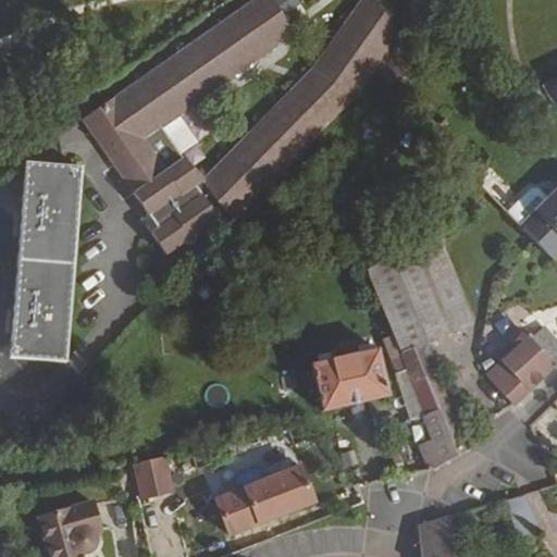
[(271,0),(254,0),(82,120),(113,164),(116,163),(136,190),(133,194),(148,217),(158,231),(151,234),(166,256),(176,249),(182,257),(196,247),(194,245),(196,243),(196,240),(196,237),(196,236),(218,220),(224,231),(354,99),(399,35),(374,0),(360,0),(311,69),(203,178),(183,158),(165,171),(144,140),(276,48),(288,26),(271,0)]
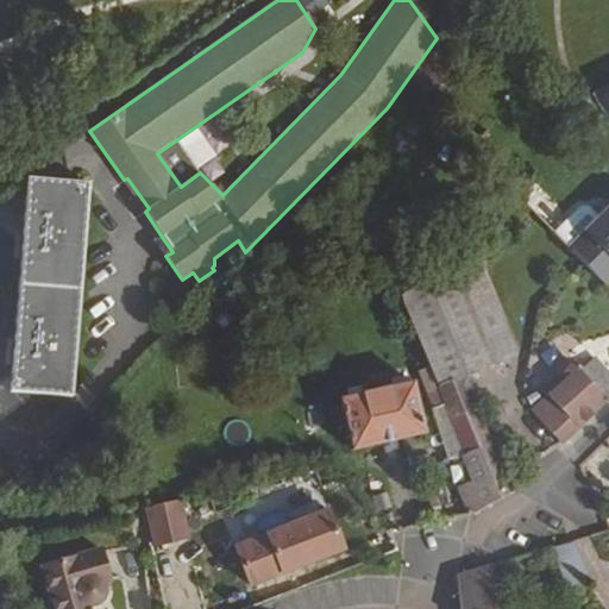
[(432,56),(412,73),(427,89),(447,71),(432,56)]
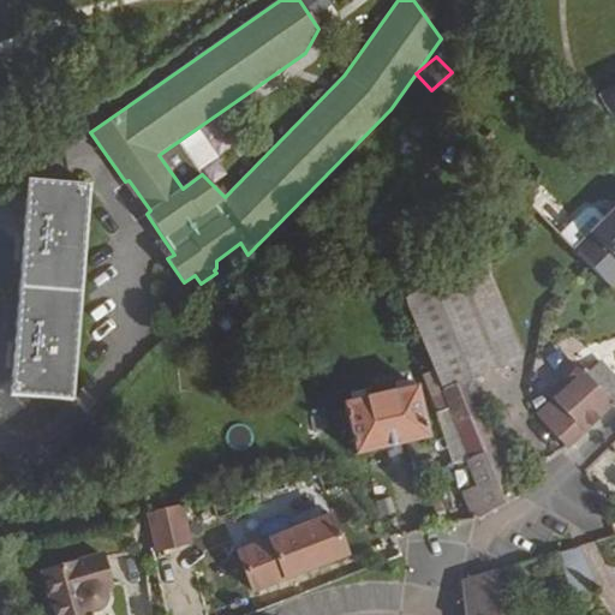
[(29,183),(10,395),(49,399),(71,400),(89,186),(69,184),(29,183)]
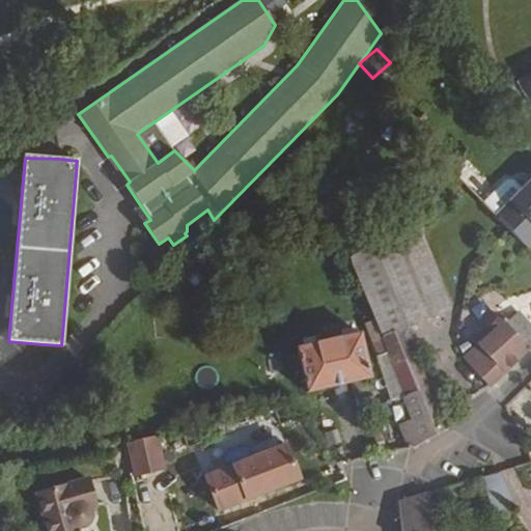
[(530,178),(495,216),(496,217),(528,248),(530,244),(530,178)]
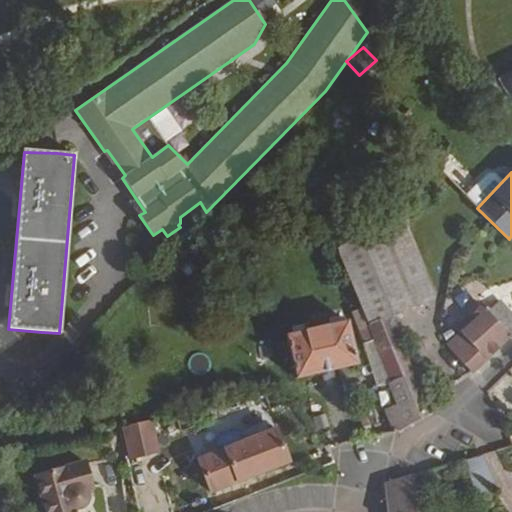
[(136,199),(131,204),(139,215),(145,212),(136,199)]
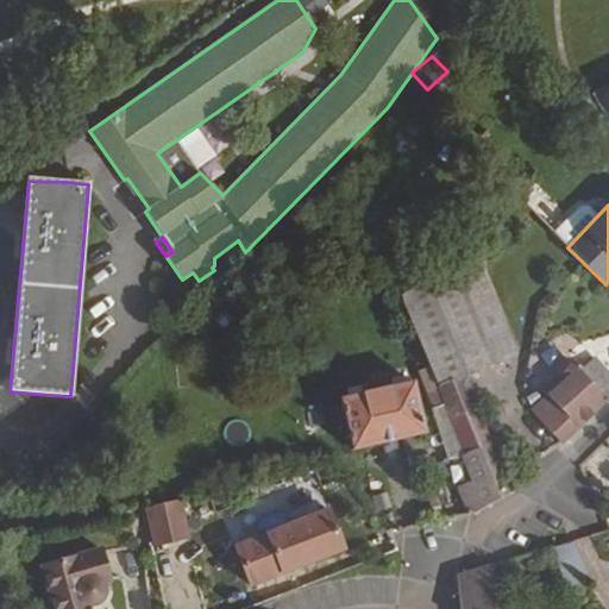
[(468,243),(401,296),(445,405),(451,415),(452,415),(477,405),(469,383),(473,381),(471,374),(495,364),(483,336),(503,327),(468,243)]
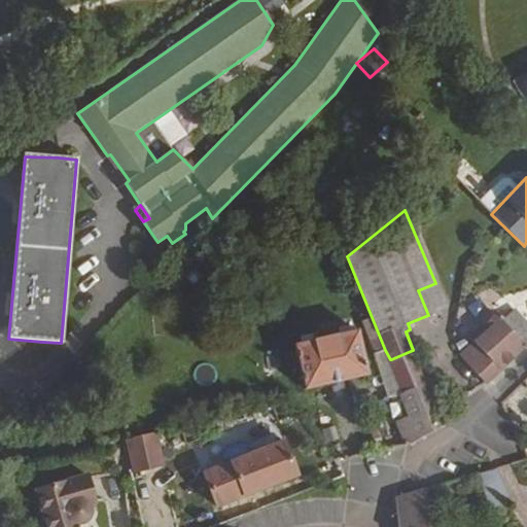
[(476,344),(461,356),(486,384),(525,347),(523,344),(526,340),(526,324),(514,310),(501,321),(496,316),(471,340),(476,344)]
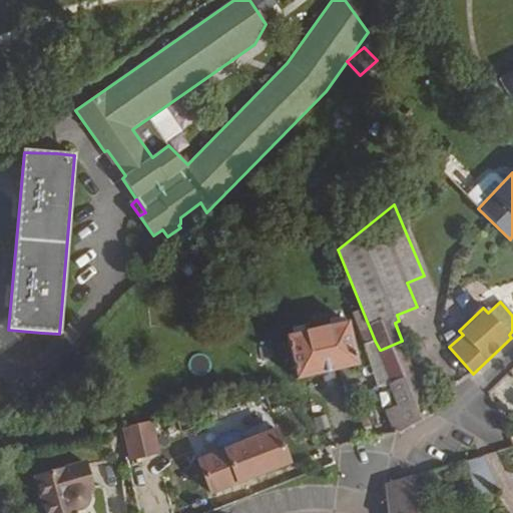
[(348,322),(286,335),(296,380),(358,366),(348,322)]
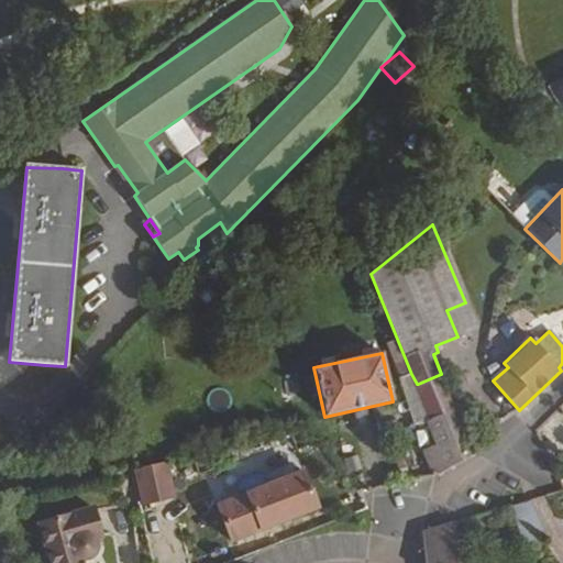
[(403,377),(406,395),(420,389),(418,384),(417,384),(411,374),(403,377)]
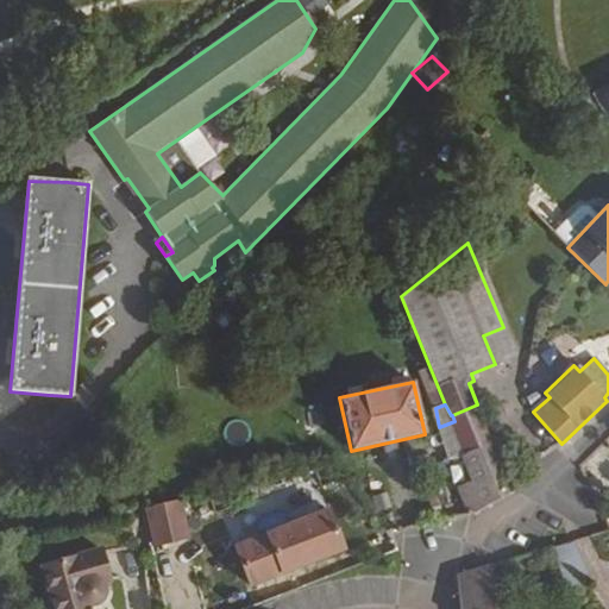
[(454,421),(439,427),(447,459),(464,452),(493,443),(477,405),(452,415),(454,421)]
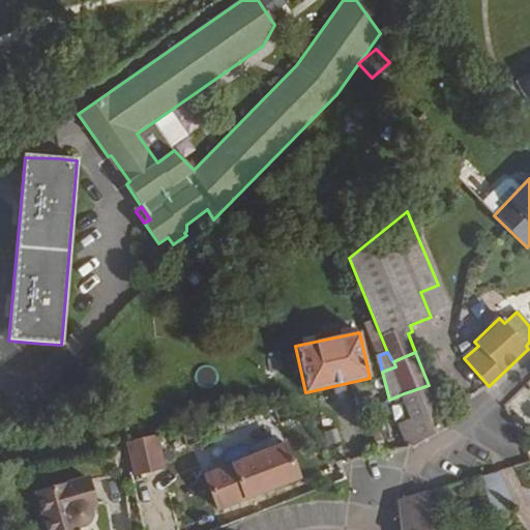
[(401,424),(408,448),(410,447),(446,428),(429,385),(404,393),(413,419),(401,424)]
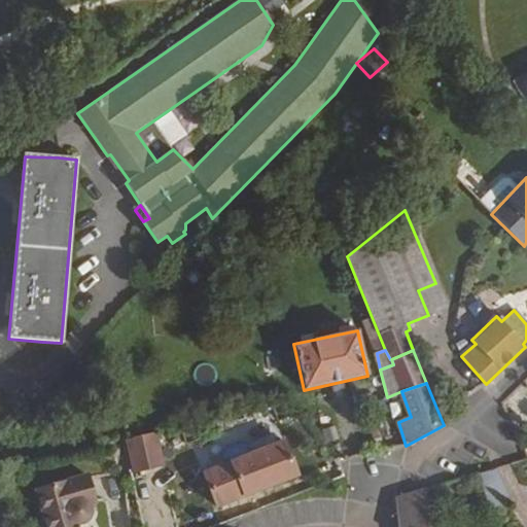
[(125,438),(131,475),(166,468),(160,433),(125,438)]
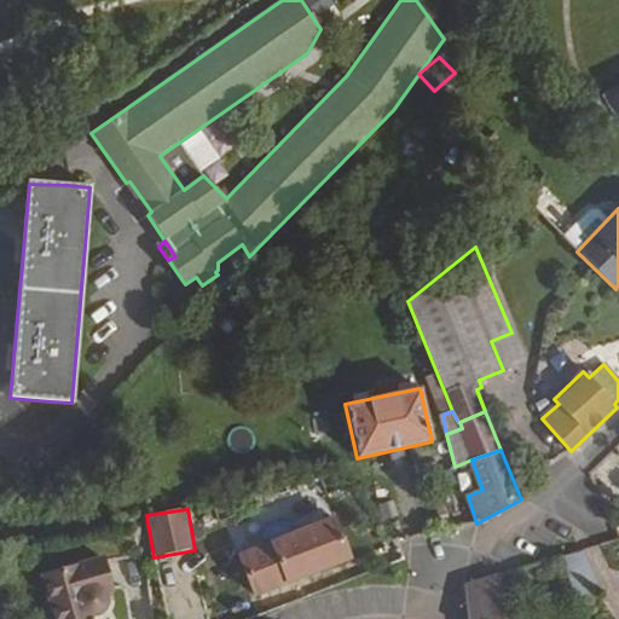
[(334,519),(239,556),(255,596),(350,559),(334,519)]
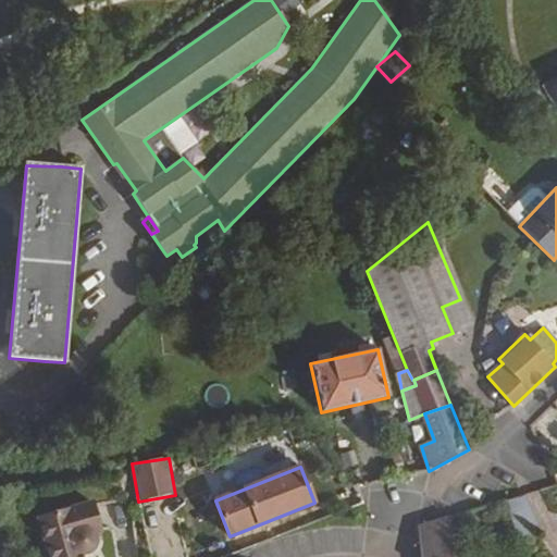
[(523,495),(506,502),(518,537),(540,531),(523,495)]
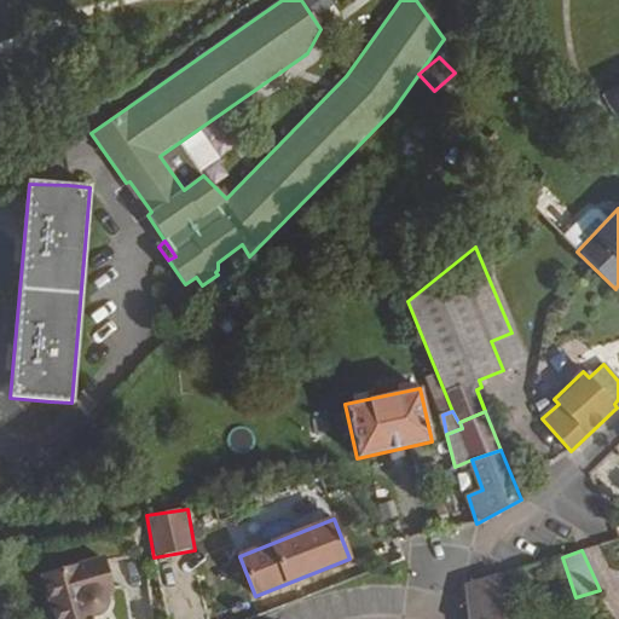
[(105,608),(108,602),(106,599),(104,594),(113,591),(103,557),(42,576),(55,618),(92,618),(92,617),(96,617),(99,615),(104,611),(105,608)]
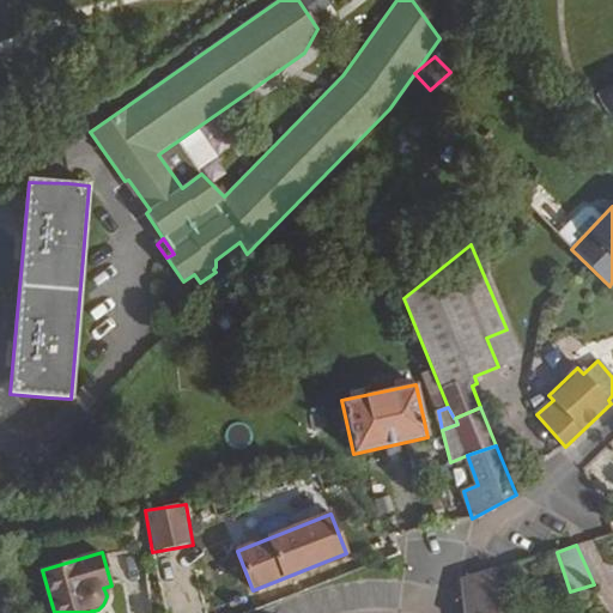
[(503,612),(495,569),(460,580),(463,612),(503,612)]
